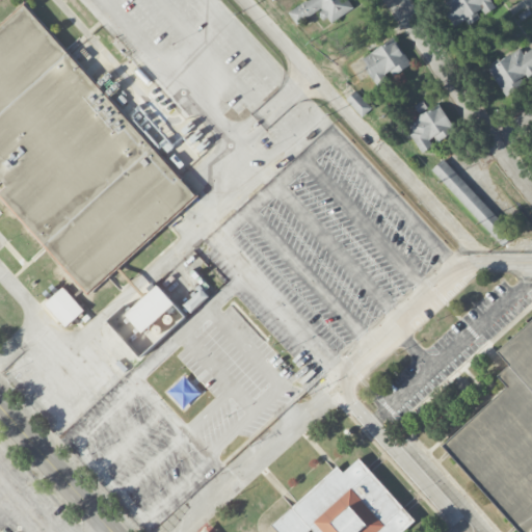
[(306,0),(288,10),(296,24),(318,10),(323,19),(327,17),(330,22),(352,9),(347,0),(306,0)]
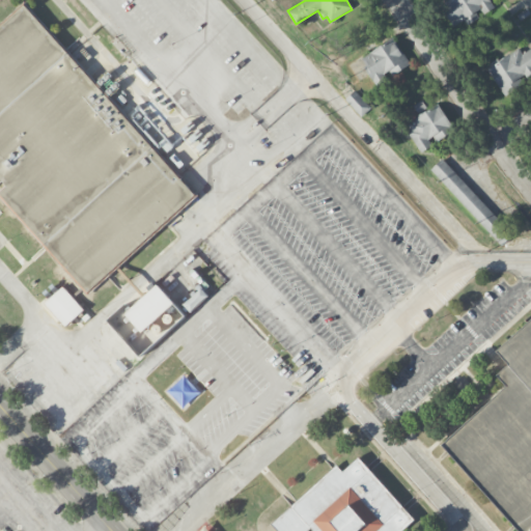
[(443,0),(442,1),(453,25),(464,20),(467,25),(478,19),(476,15),(493,6),(490,0),(443,0)]
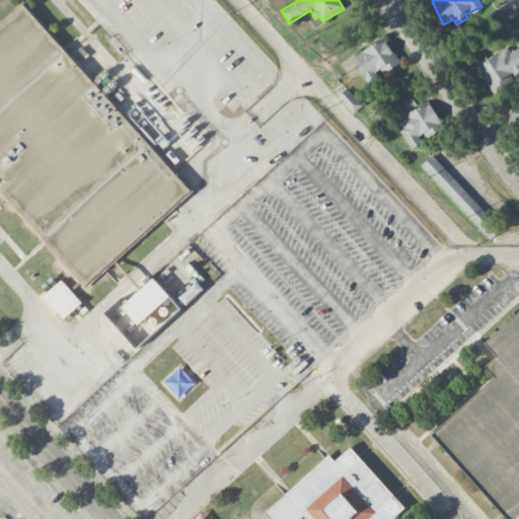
[(0,191),(84,287),(192,194),(26,3),(0,25),(0,177),(1,177),(6,182),(0,188),(0,191)]
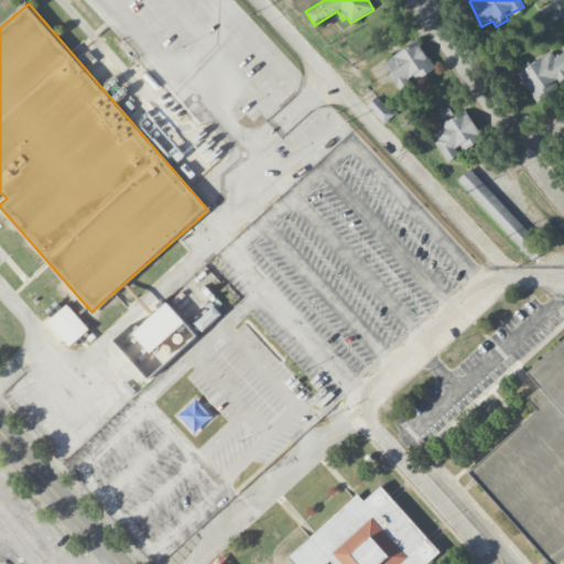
[(382,61),(400,90),(415,82),(415,80),(435,68),(419,40),(382,61)]
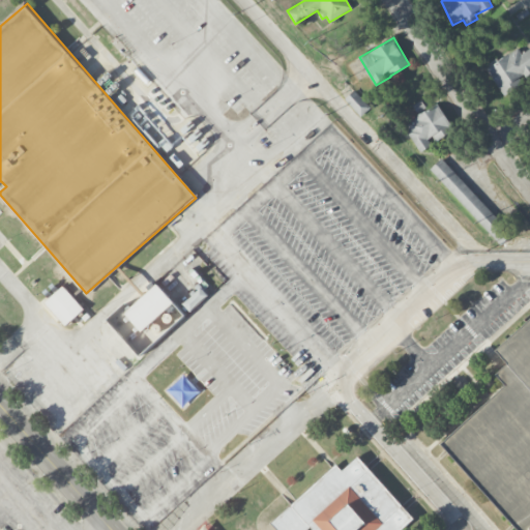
[(487,65),(501,93),(529,78),(529,48),(521,53),(519,50),(487,65)]
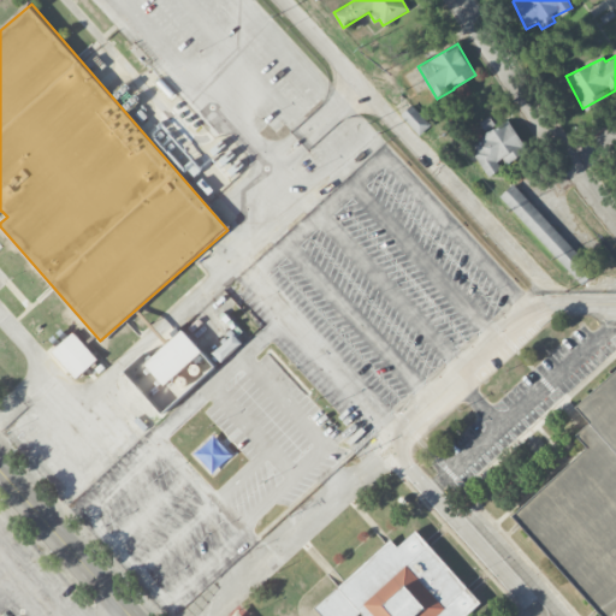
[(430,124),(412,105),(401,114),(419,135),(430,124)]
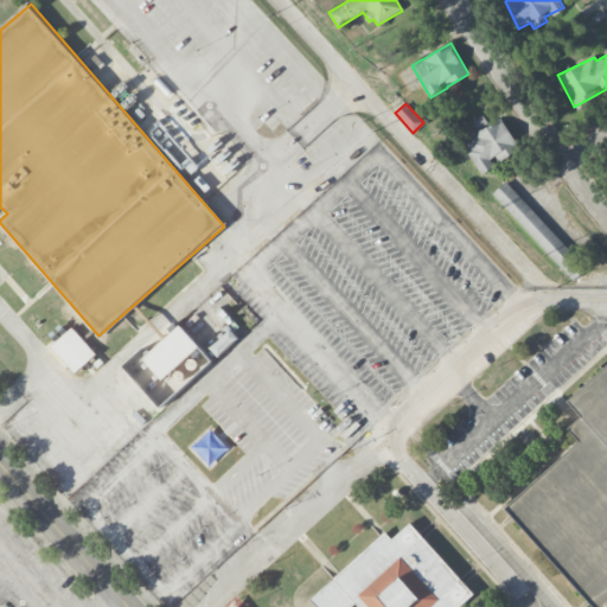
[(480,174),(497,165),(496,163),(519,148),(502,117),(461,142),(480,174)]
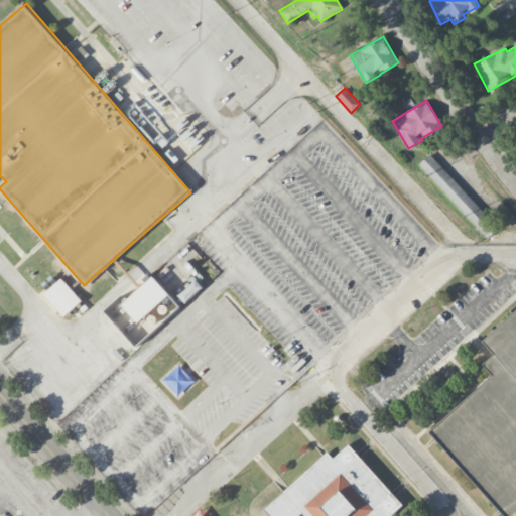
[(418,164),(487,238),(498,228),(429,154),(418,164)]
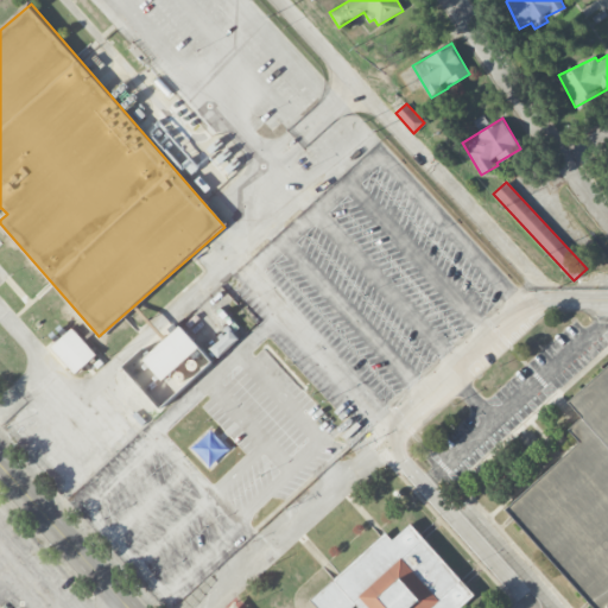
[(169,386),(168,388),(175,397),(213,362),(179,325),(143,359),(160,379),(160,378),(169,386)]
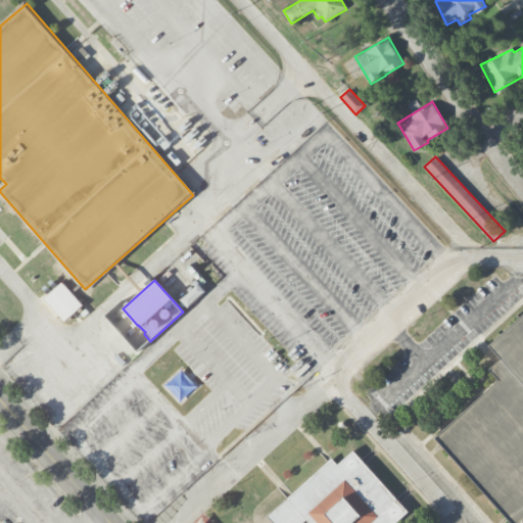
[(65,321),(83,304),(61,282),(44,298),(65,321)]
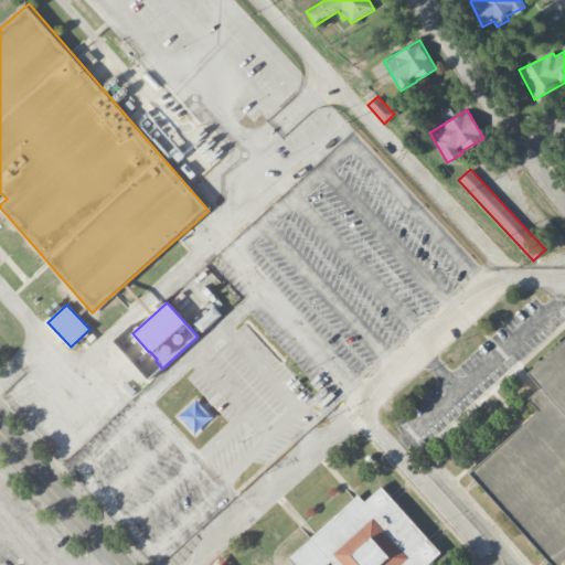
[(548,564),(564,564),(564,339),(526,372),(541,387),(528,398),(539,412),(469,471),(548,564)]
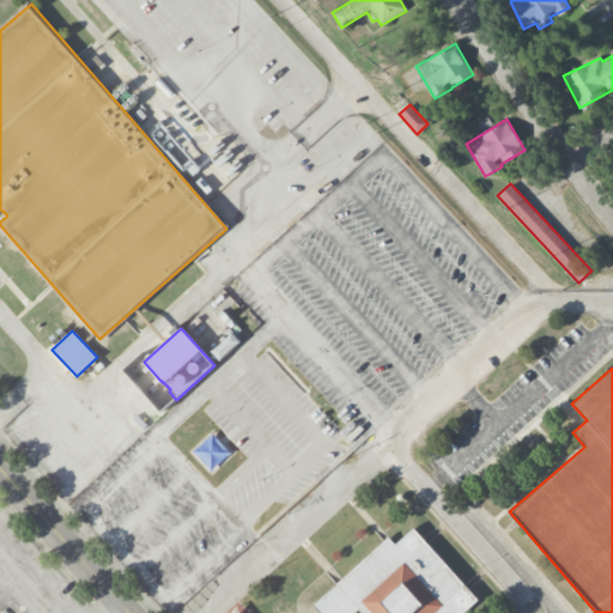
[(313,604),(321,612),(354,612),(359,610),(363,612),(462,612),(478,600),(414,527),(395,544),(389,538),(313,604)]
